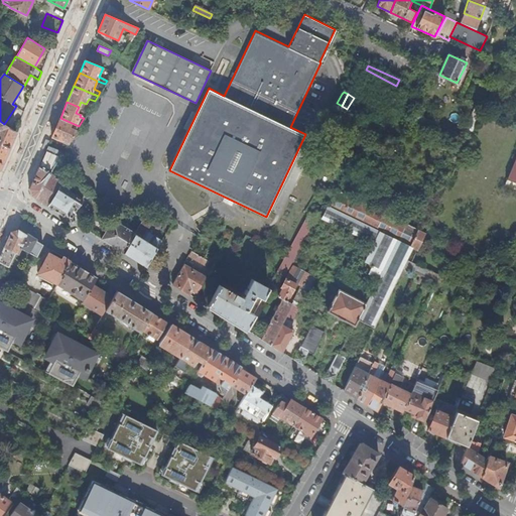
[(475,126),(482,110),(476,107),(469,123),(475,126)]
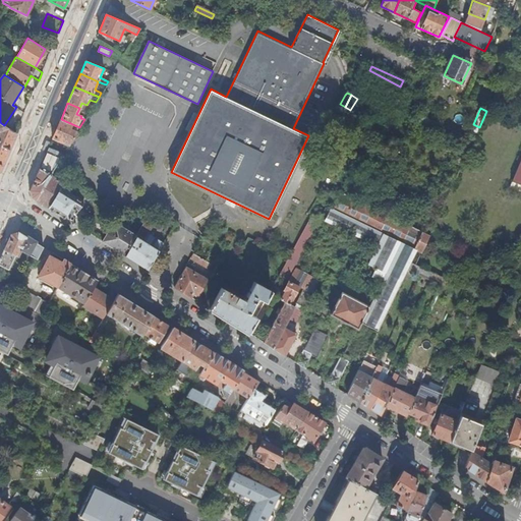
[(79,127),(61,119),(52,138),(68,146),(79,127)]
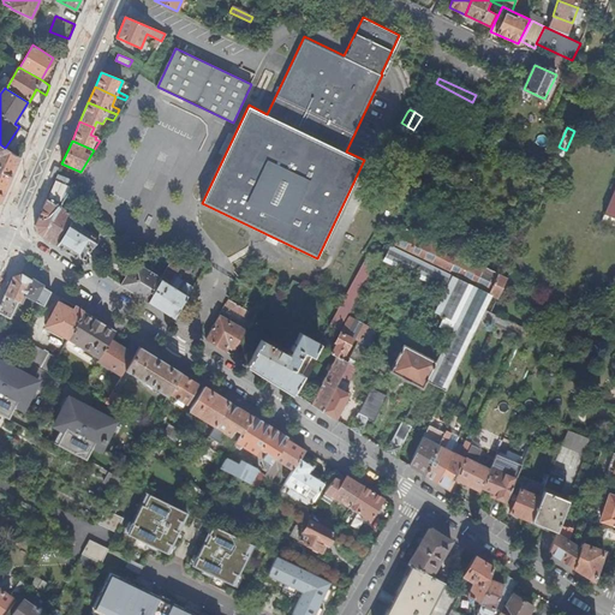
[(0,199),(19,156),(5,148),(0,144),(0,199)]
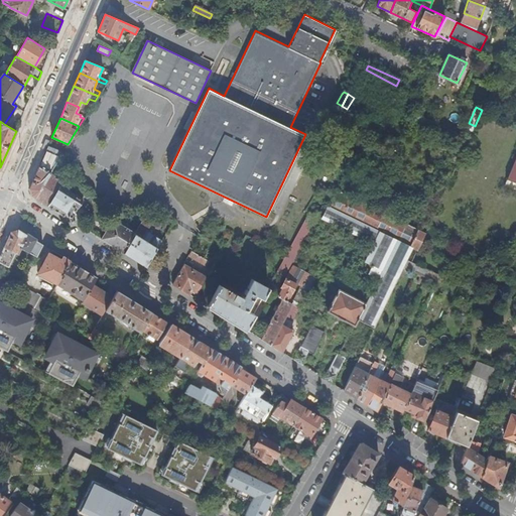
[(62,153),(47,146),(45,151),(60,157),(62,153)]
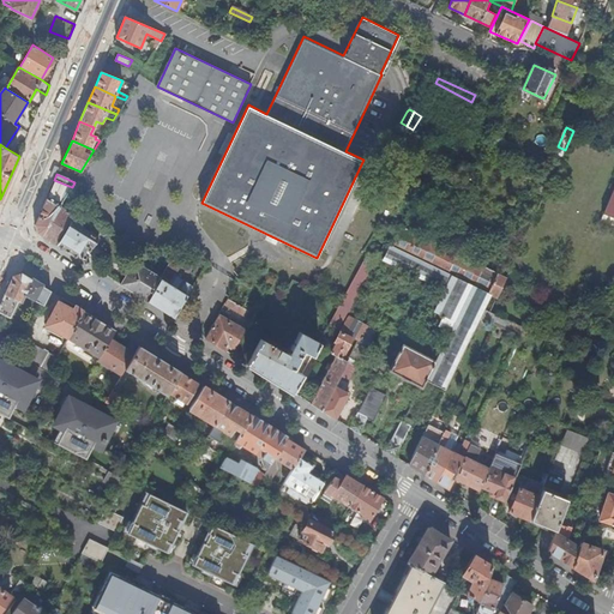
[(72,187),(54,180),(35,224),(37,234),(42,236),(60,206),(61,204),(72,187)]
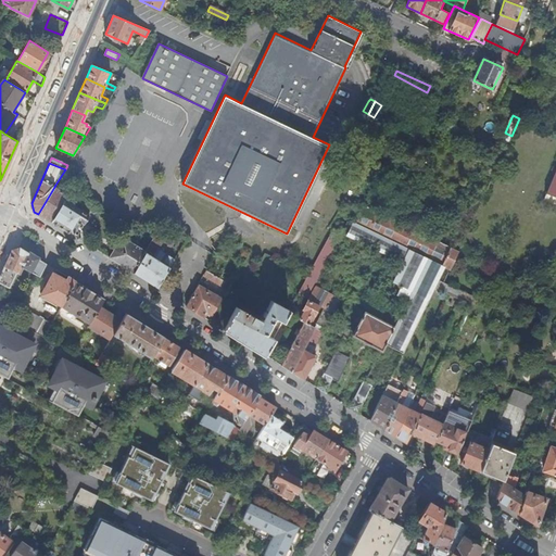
[(54,187),(38,214),(73,236),(80,223),(84,225),(89,216),(64,200),(67,196),(54,187)]
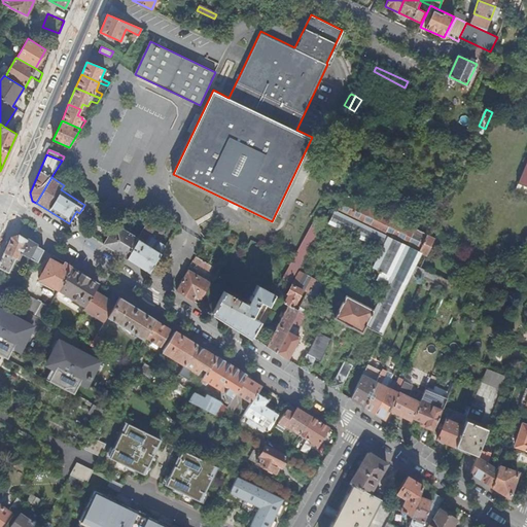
[(364,326),(382,335),(412,273),(416,265),(424,246),(429,248),(434,238),(385,214),(367,205),(353,199),(343,194),(328,222),(341,229),(354,236),(376,246),(381,248),(373,267),(380,271),(377,279),(386,283),(374,310),(346,295),(334,317),(361,332),(364,326)]
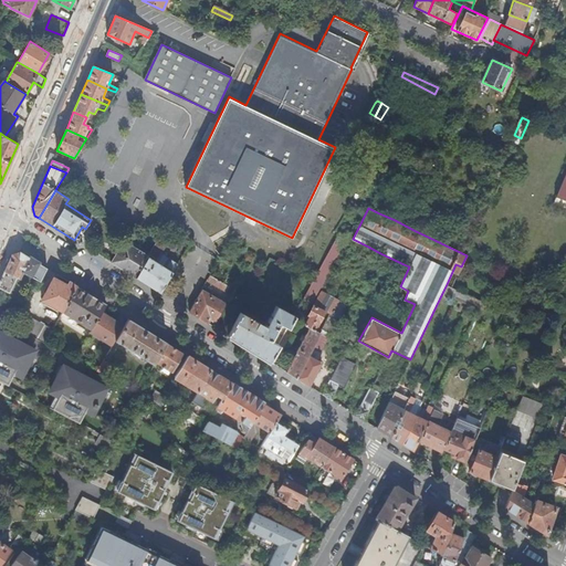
[(339,232),(314,279),(303,300),(314,305),(314,306),(322,291),(325,284),(350,238),(339,232)]
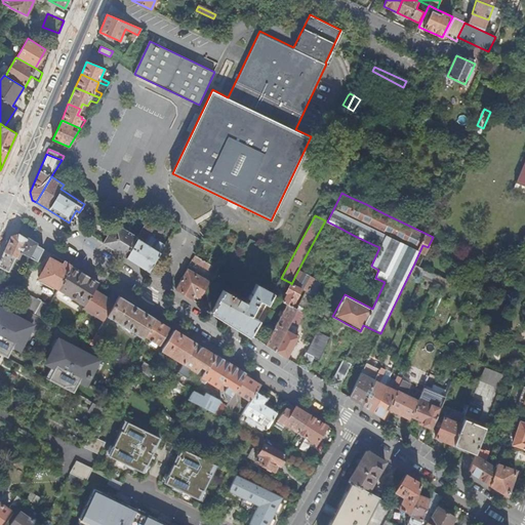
[(325,220),(301,264),(316,271),(339,228),(327,221),(325,220)]
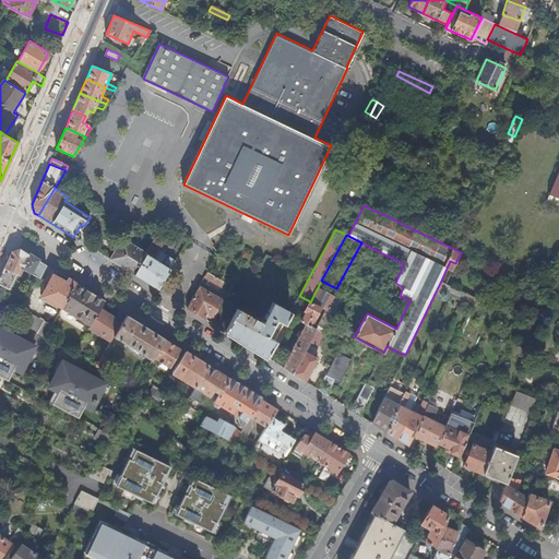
[(122,238),(109,260),(134,275),(146,254),(146,253),(122,238)]
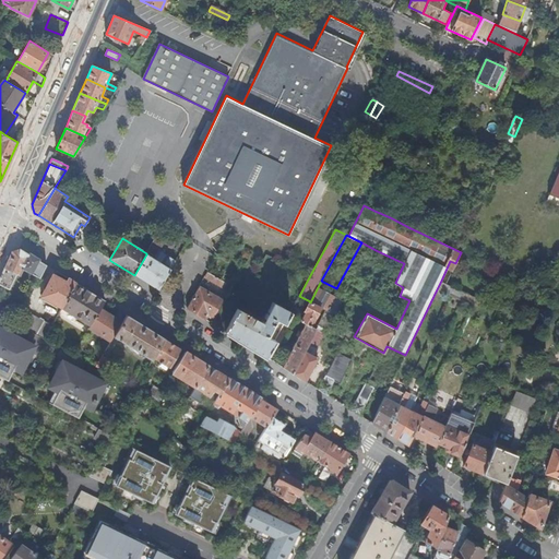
[(39,278),(46,264),(20,248),(11,250),(0,276),(0,284),(10,288),(15,274),(20,275),(23,265),(31,270),(30,272),(39,278)]
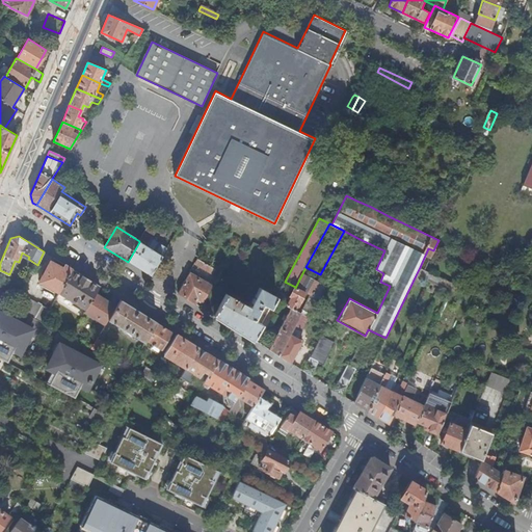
[(375,257),(379,248),(357,238),(353,246),(375,257)]
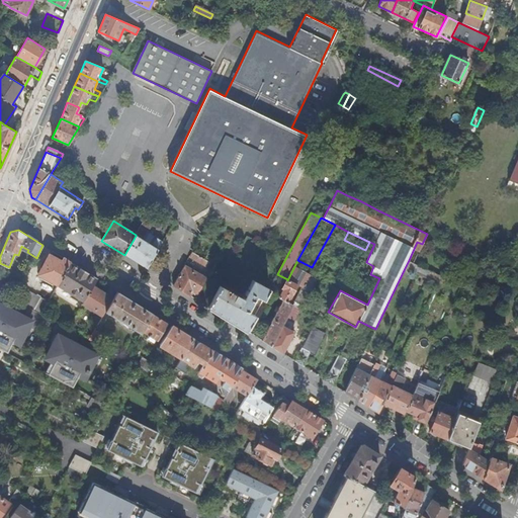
[(136,236),(124,255),(147,268),(163,242),(157,238),(152,246),(136,236)]
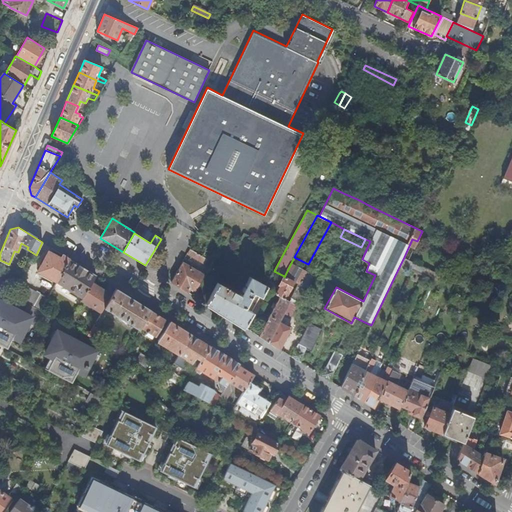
[(190,249),(187,254),(204,264),(207,259),(190,249)]
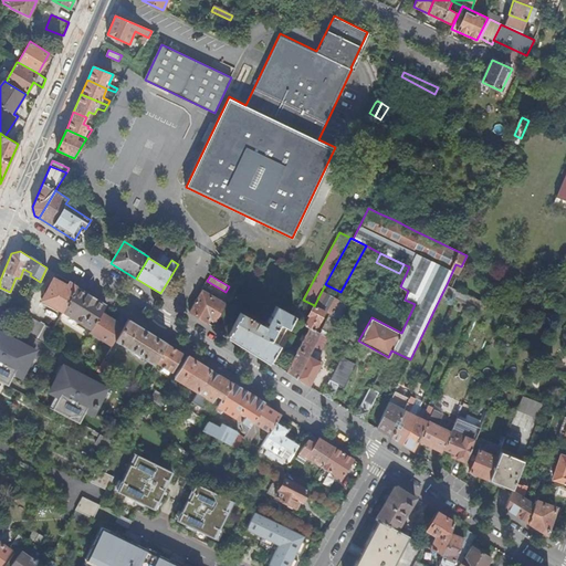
[(69,301),(76,286),(69,282),(67,285),(53,279),(41,300),(63,312),(69,301)]
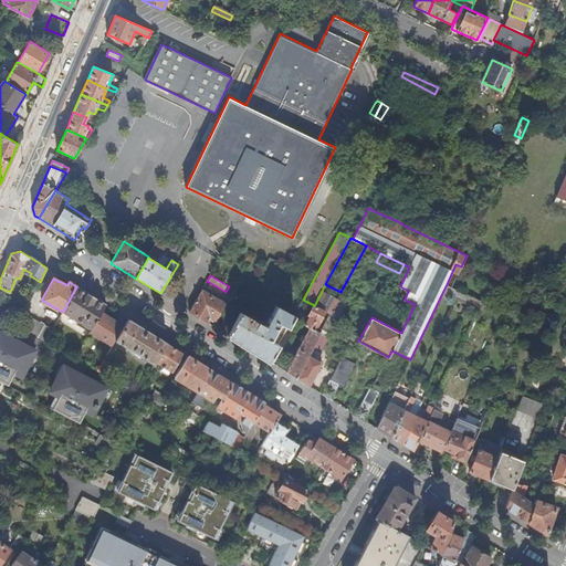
[(442,293),(454,299),(457,296),(459,291),(451,287),(447,284),(442,293)]
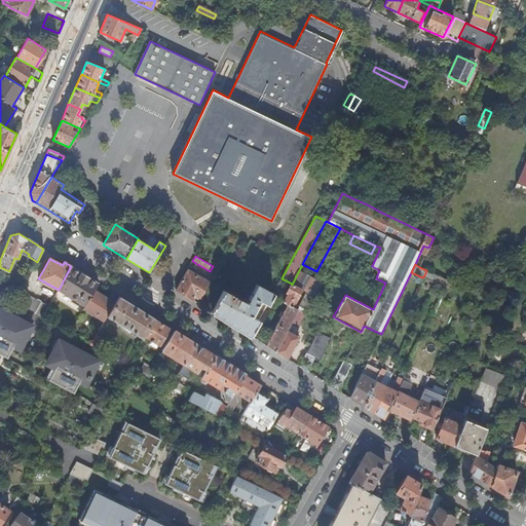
[(95,291),(99,284),(71,266),(64,279),(59,290),(85,306),(95,291)]
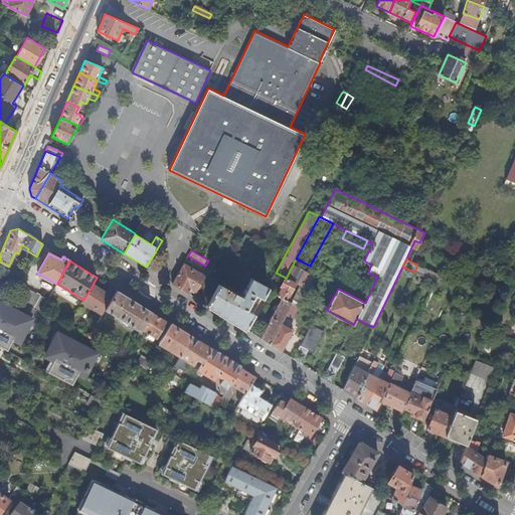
[(183,264),(172,284),(188,294),(191,289),(196,292),(204,277),(183,264)]
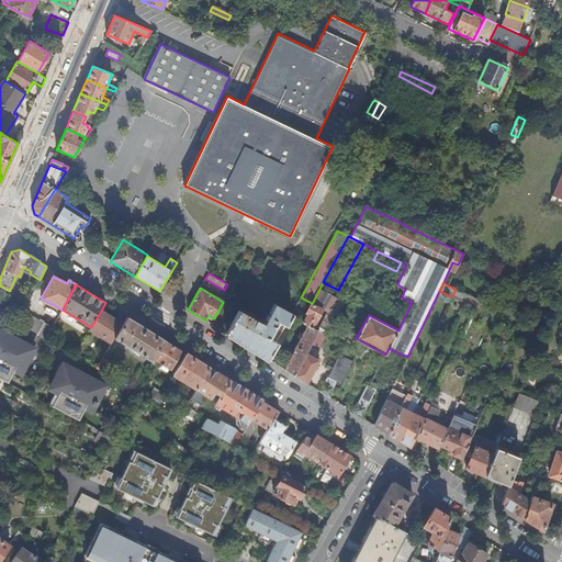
[(319,289),(312,304),(323,308),(327,312),(335,296),(319,289)]
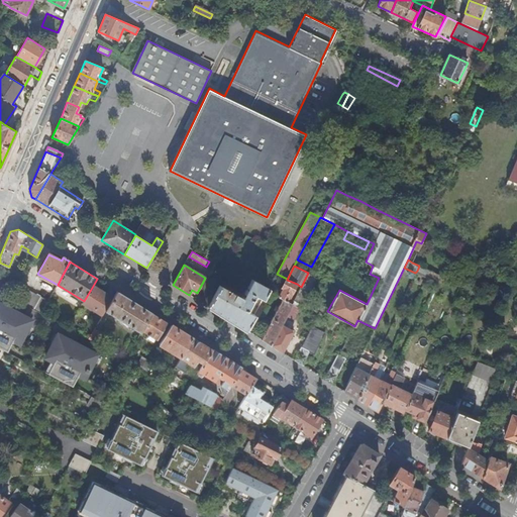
[(419,266),(417,271),(426,276),(429,270),(419,266)]
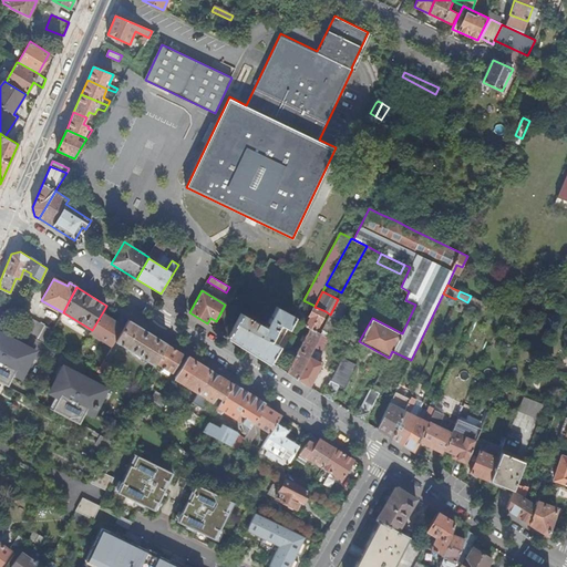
[(467,302),(466,305),(480,310),(483,302),(471,296),(467,302)]
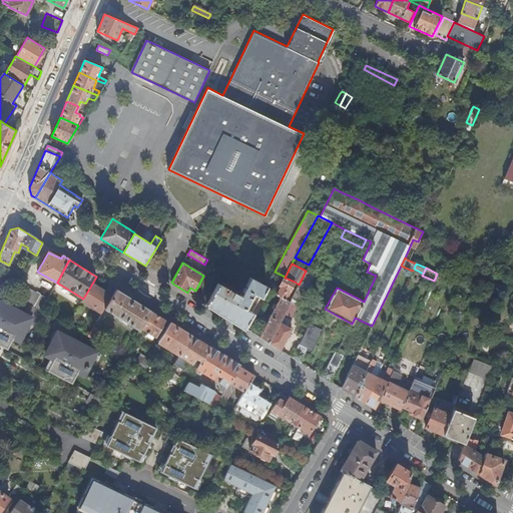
[(292,298),(296,300),(314,310),(318,302),(304,295),(315,276),(306,271),(299,285),(292,298)]
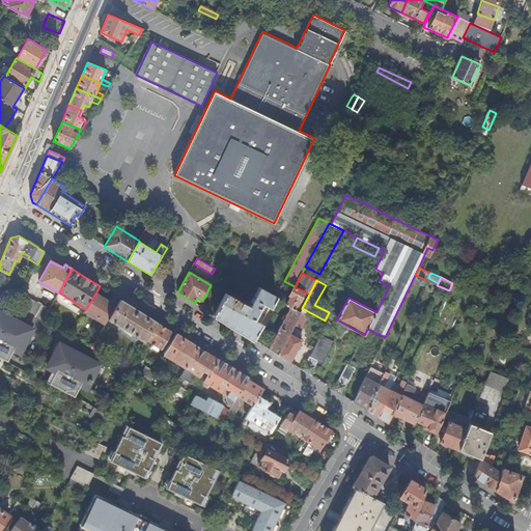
[(471,290),(458,285),(456,290),(469,296),(471,290)]
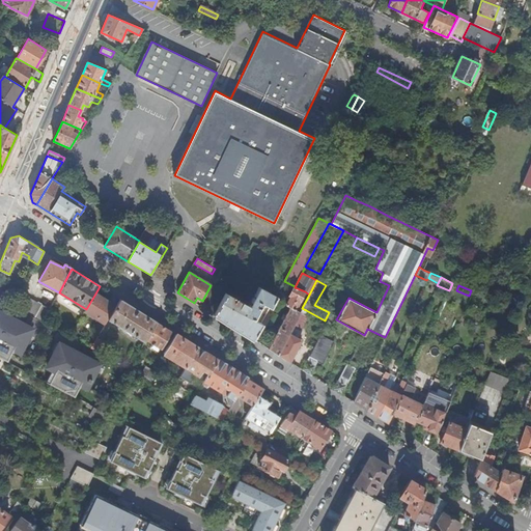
[(226,292),(214,315),(253,339),(254,335),(261,324),(253,319),(262,303),(270,307),(276,296),(259,286),(249,305),(226,292)]
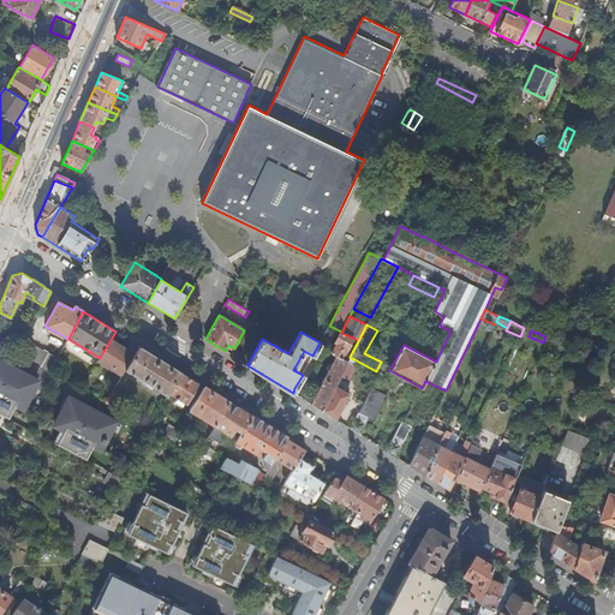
[(335,356),(311,404),(322,411),(347,362),(342,358),(353,338),(341,333),(341,332),(335,342),(336,344),(330,353),(335,356)]
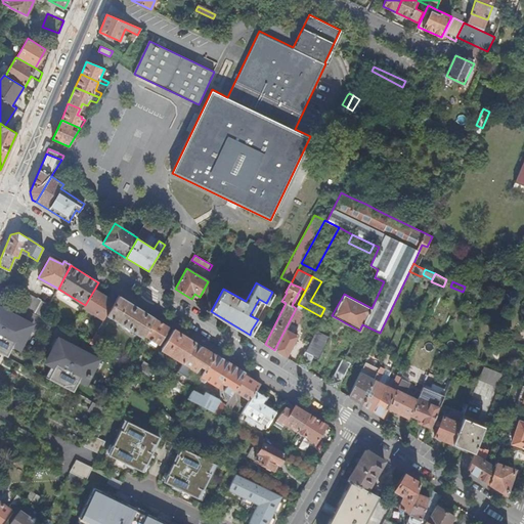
[(378,290),(366,285),(362,294),(374,299),(378,290)]
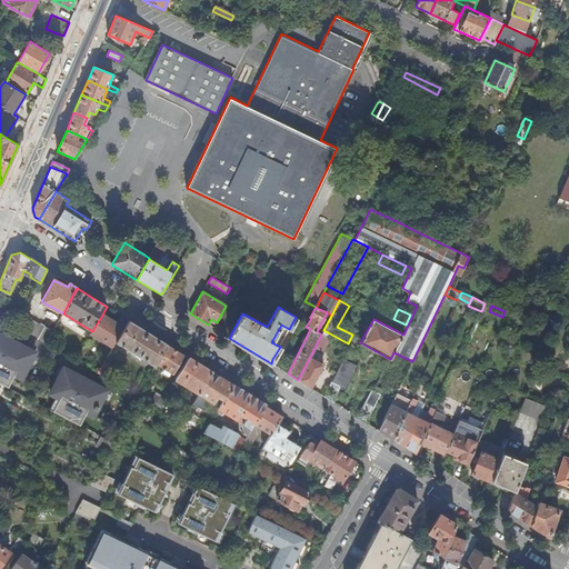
[(112,348),(116,342),(125,328),(102,315),(92,331),(90,335),(112,348)]
